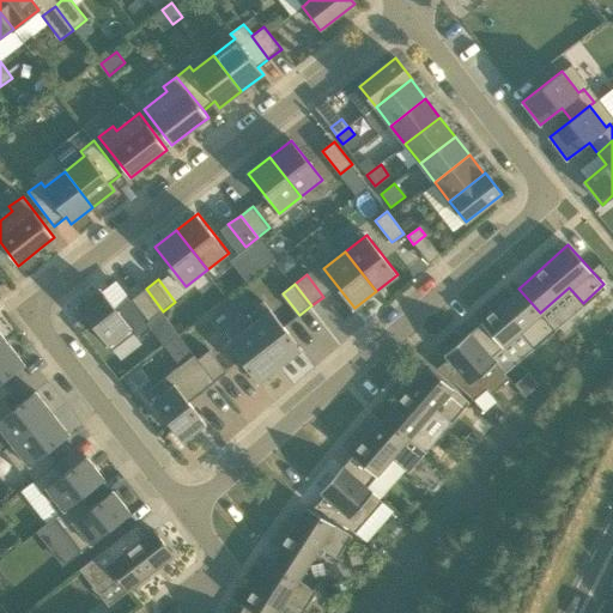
[(82,304),(111,344),(133,327),(103,287),(82,304)]
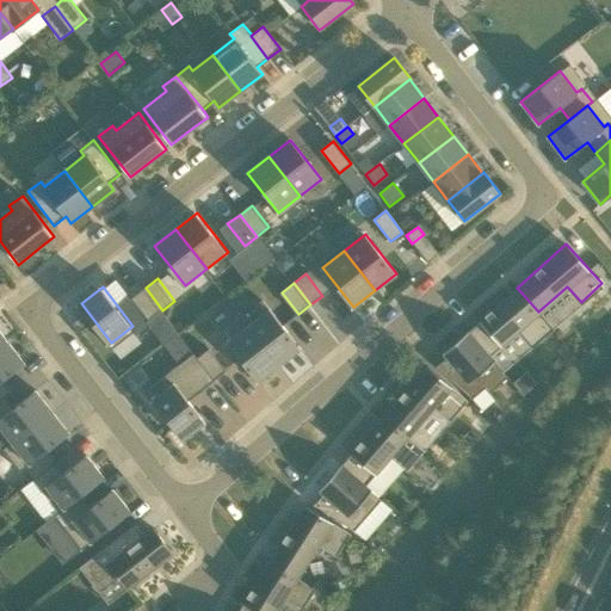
[(146,288),(134,297),(150,320),(162,310),(146,288)]
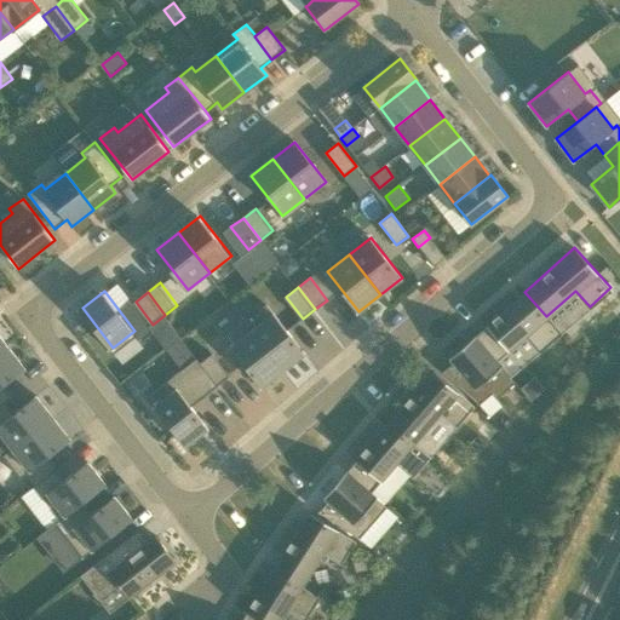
[(561,332),(546,316),(524,292),(486,327),(487,327),(476,337),(497,360),(506,350),(507,351),(526,334),(540,350),(560,333),(561,332)]
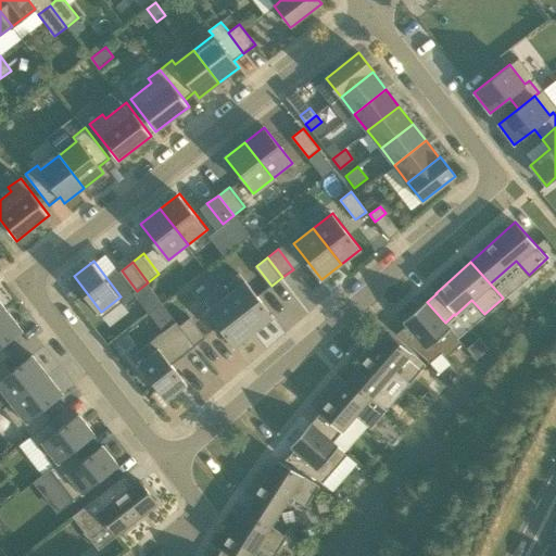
[(255,330),(275,315),(247,279),(227,294),(255,330)]
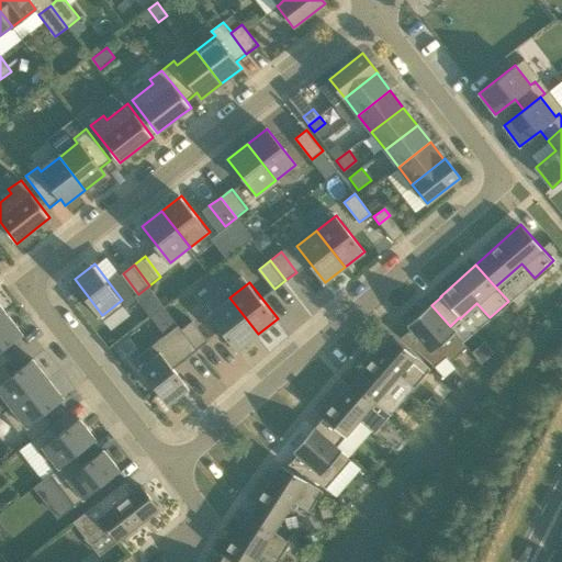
[(210,313),(238,349),(258,334),(229,298),(210,313)]
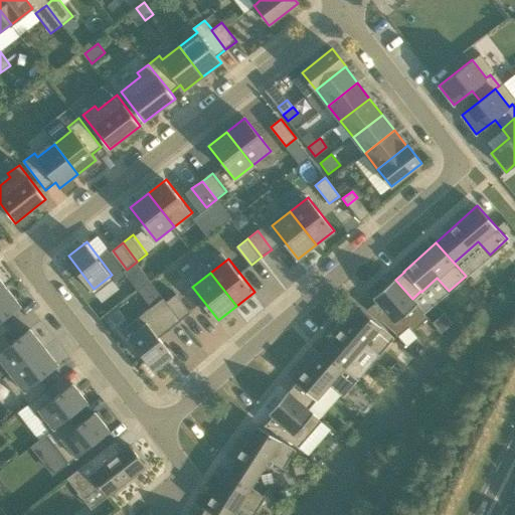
[(412,299),(395,280),(394,280),(373,298),(376,302),(369,309),(368,309),(367,310),(397,337),(424,313),(412,299)]
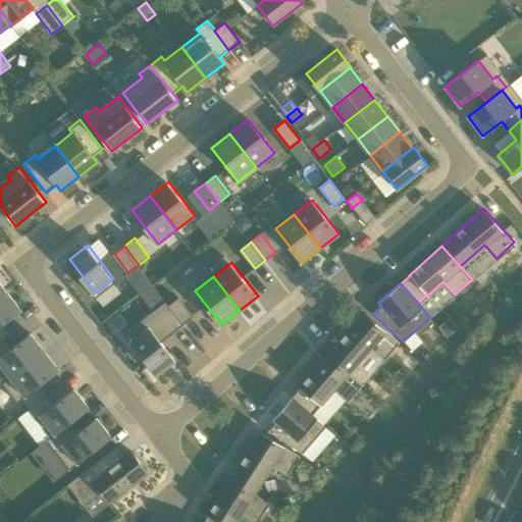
[(10,334),(3,325),(21,310),(7,292),(0,297),(0,342),(4,338),(10,334)]
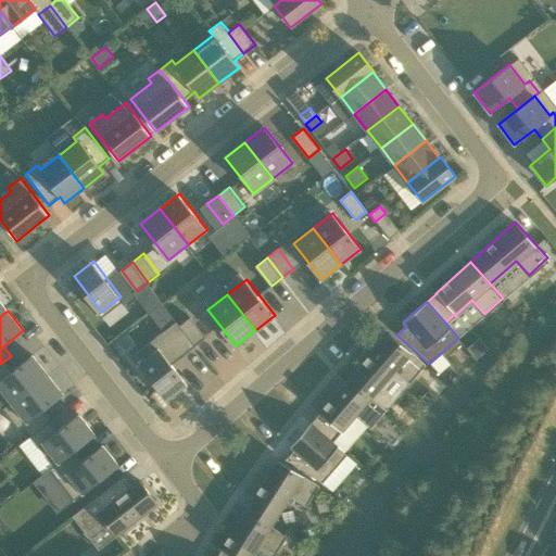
[(207,336),(192,316),(181,325),(197,344),(207,336)]
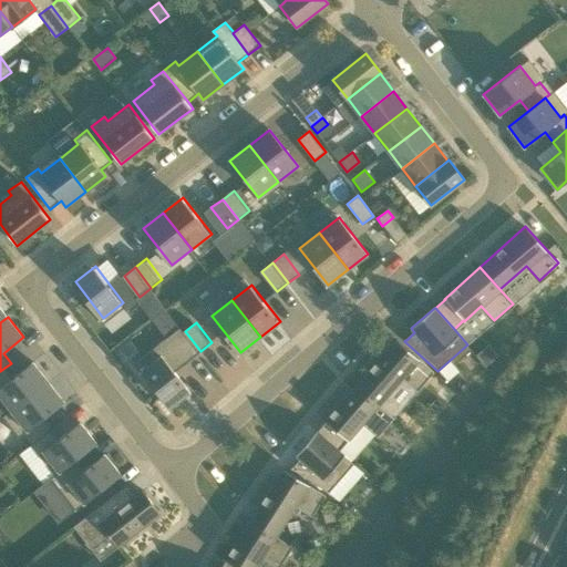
[(185,331),(174,340),(189,360),(200,351),(185,331)]
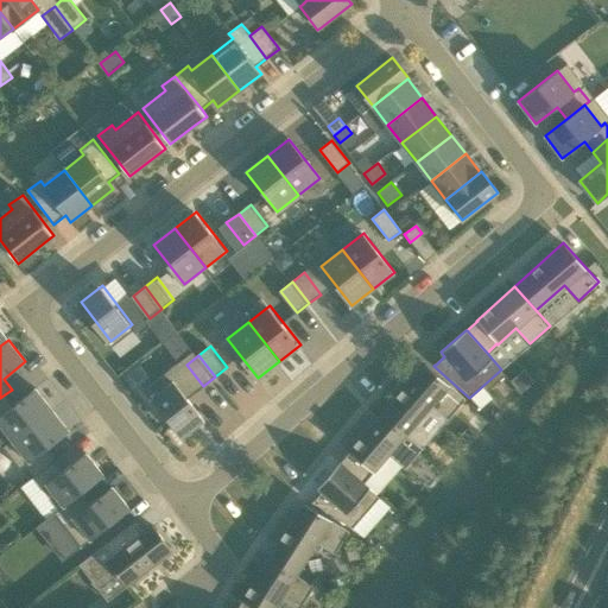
[(406,435),(416,424),(432,406),(448,419),(466,399),(425,365),(392,403),(382,413),(406,435)]
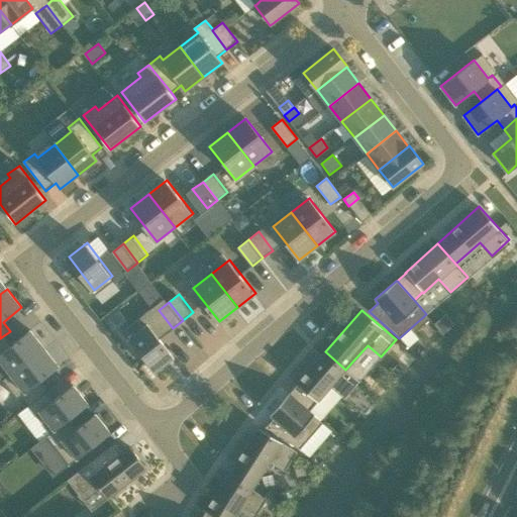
[(443,331),(452,323),(445,316),(436,324),(443,331)]
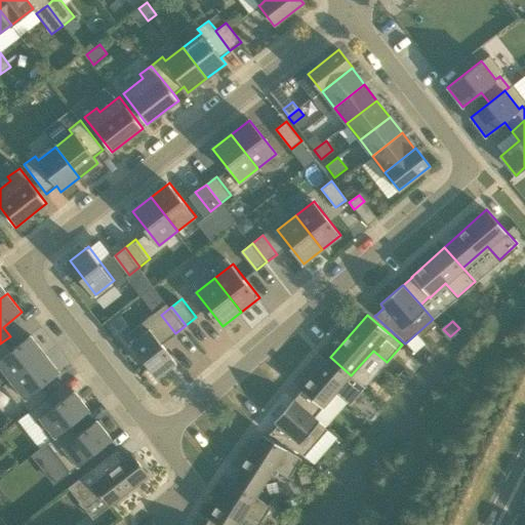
[(152,328),(133,342),(159,376),(177,362),(152,328)]
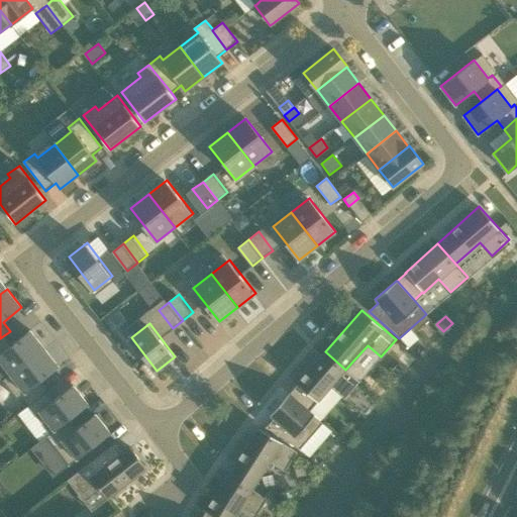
[(43,348),(30,330),(11,345),(4,335),(0,338),(0,360),(10,375),(43,348)]
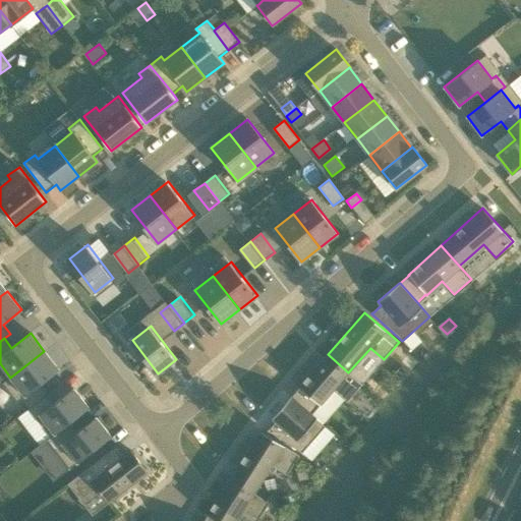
[(47,394),(40,385),(58,370),(44,351),(10,378),(23,394),(19,397),(27,408),(47,394)]
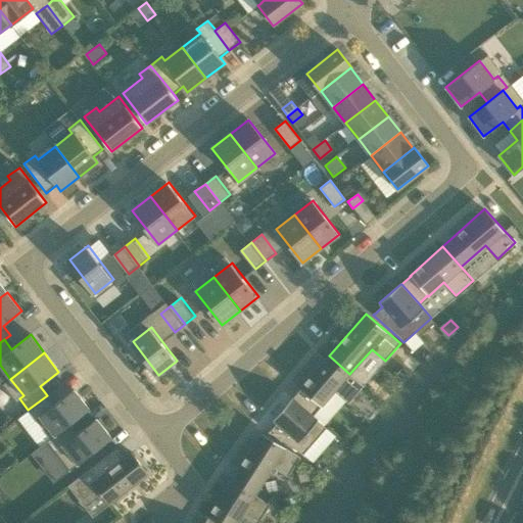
[(292,398),(312,416),(320,407),(321,407),(334,391),(348,403),(363,387),(364,386),(349,374),(329,355),(300,388),(300,389),(292,398)]
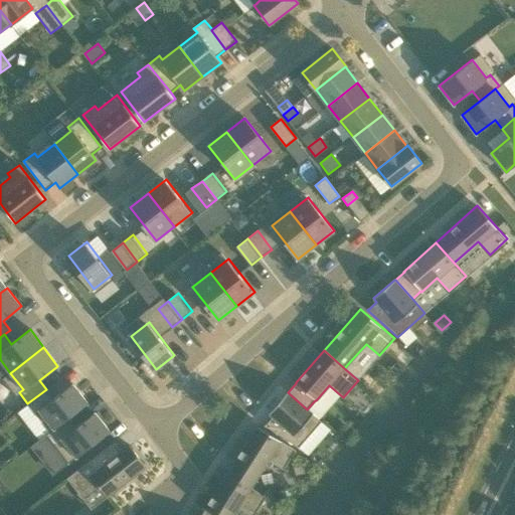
[(53,428),(69,417),(88,403),(72,384),(53,398),(46,389),(27,403),(35,414),(39,411),(53,428)]
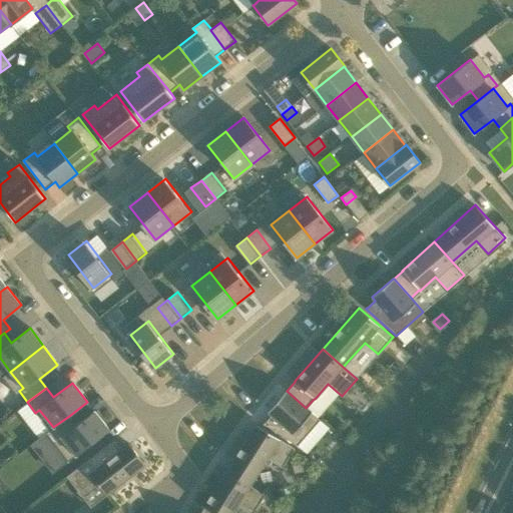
[(264,424),(298,445),(320,420),(306,408),(287,391),(287,390),(268,412),(272,415),(265,423),(264,424)]
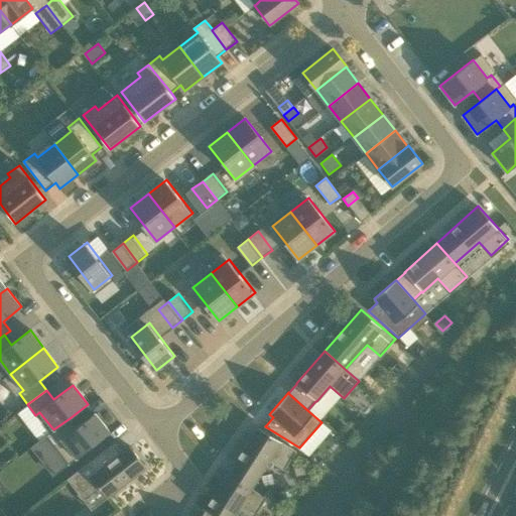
[(57,443),(61,440),(76,459),(110,432),(95,413),(77,427),(70,418),(53,429),(49,432),(57,443)]
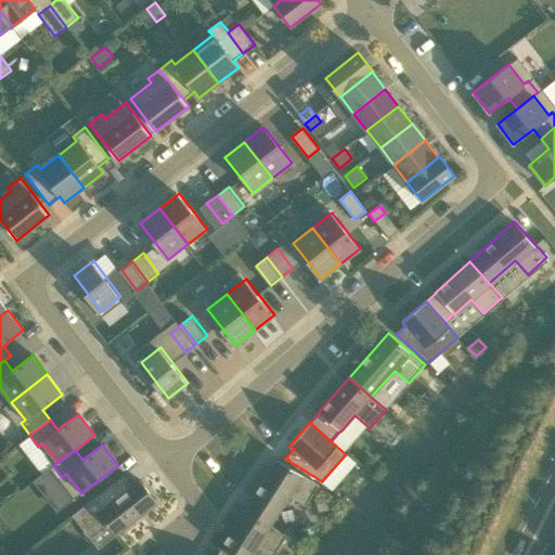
[(271,525),(278,514),(289,495),(306,506),(319,486),(278,459),(253,499),(246,510),(271,525)]
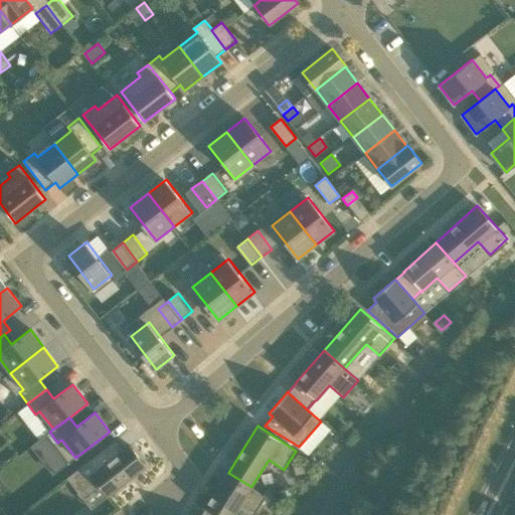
[(122,452),(114,442),(67,478),(80,495),(96,483),(107,497),(146,467),(130,446),(122,452)]
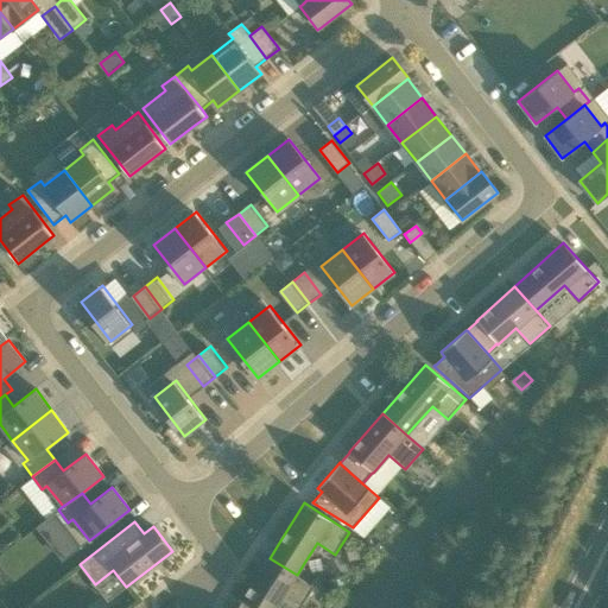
[(315,587),(297,575),(270,558),(241,601),(242,601),(238,607),(274,607),(282,599),(297,607),(299,607),(314,588),(315,587)]
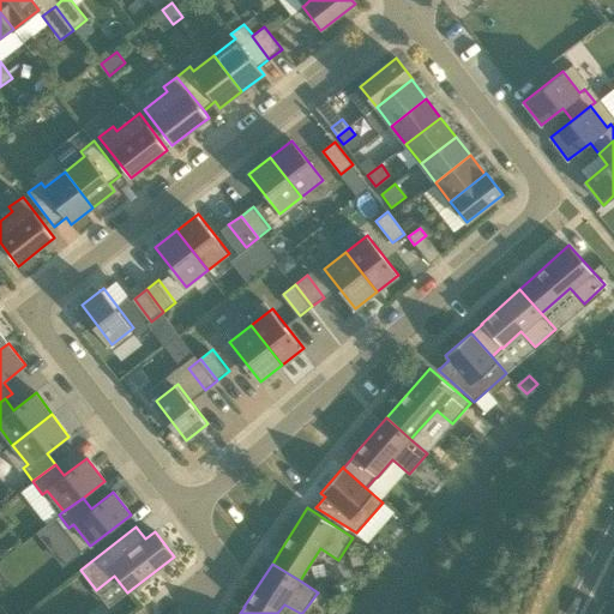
[(331,596),(347,594),(343,579),(327,582),(331,596)]
